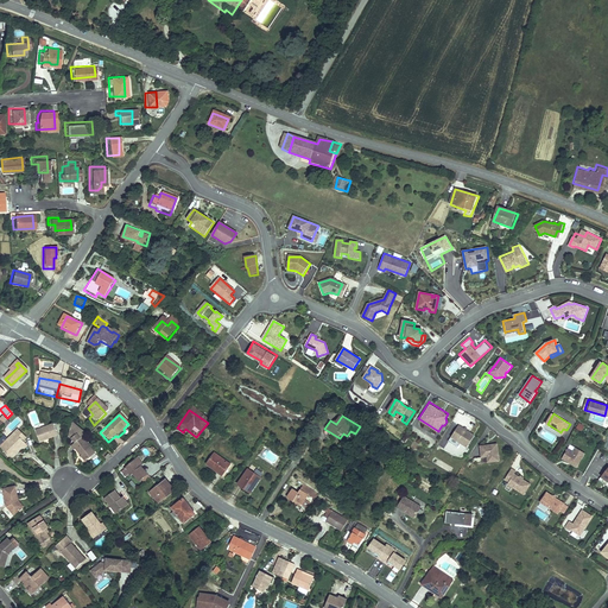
[(30,432),(25,420),(18,428),(26,436),(30,432)]
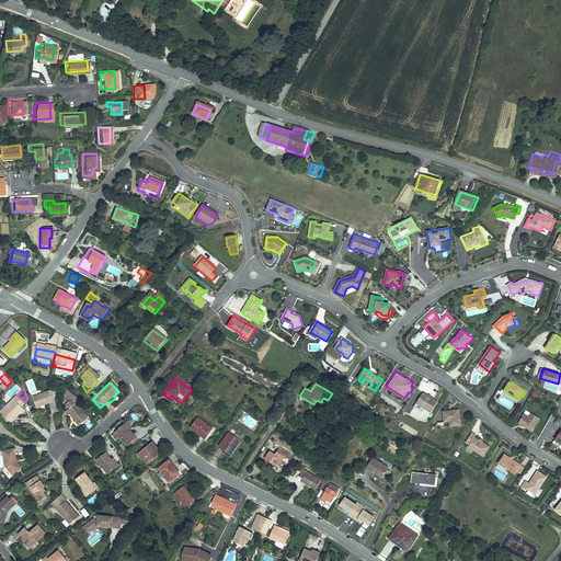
[(432,413),(438,402),(424,392),(418,403),(425,409),(432,413)]
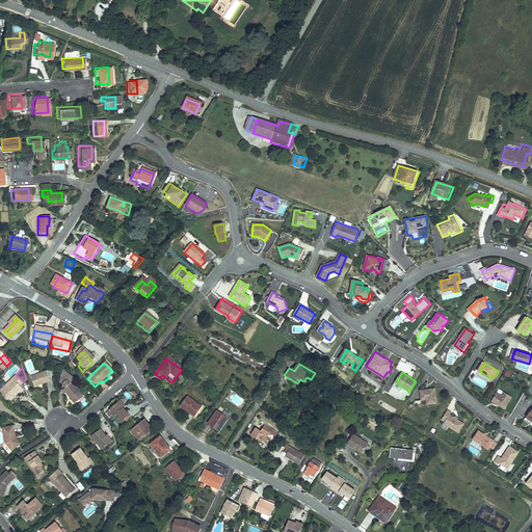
[(47,373),(31,376),(33,387),(49,383),(47,373)]
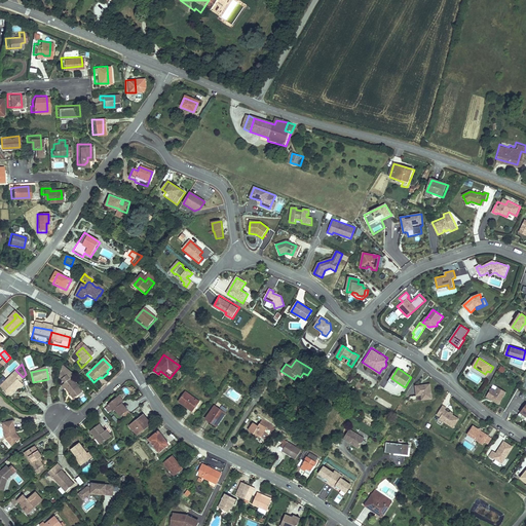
[(81,395),(70,381),(73,379),(61,369),(58,381),(61,382),(64,386),(60,389),(63,393),(65,391),(72,402),(81,395)]
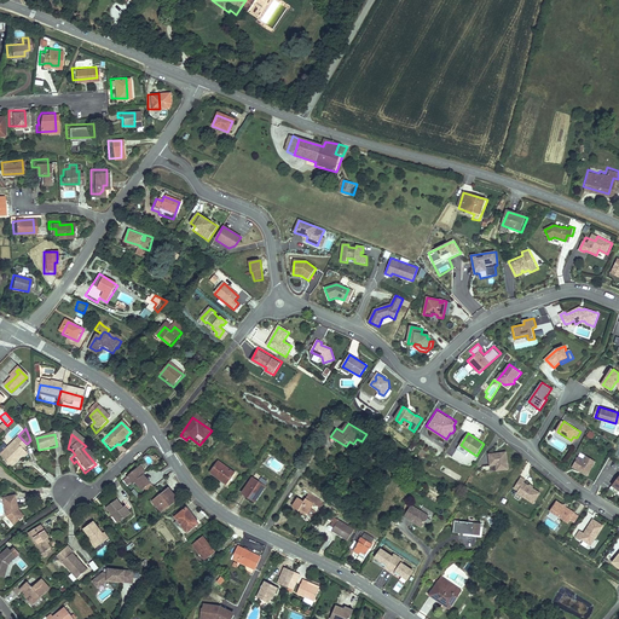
[(9,450),(1,457),(10,467),(21,457),(23,457),(28,453),(23,449),(27,444),(18,435),(13,440),(16,443),(9,450)]
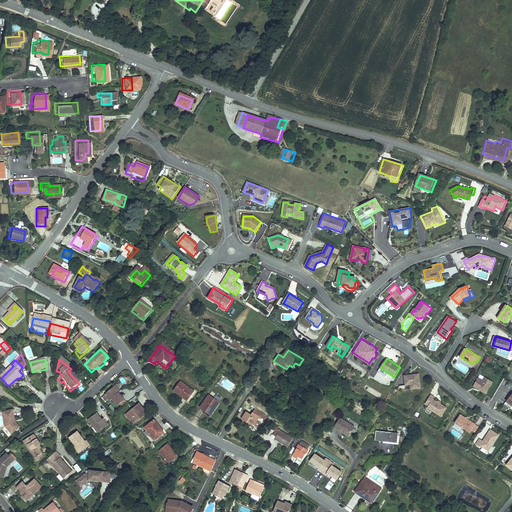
[(388,373),(381,368),(378,372),(385,376),(388,373)]
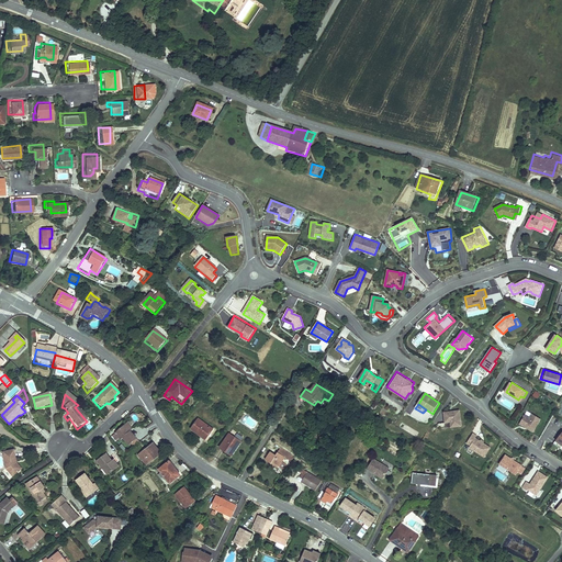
[(460,411),(445,413),(447,424),(451,423),(452,428),(462,426),(460,411)]
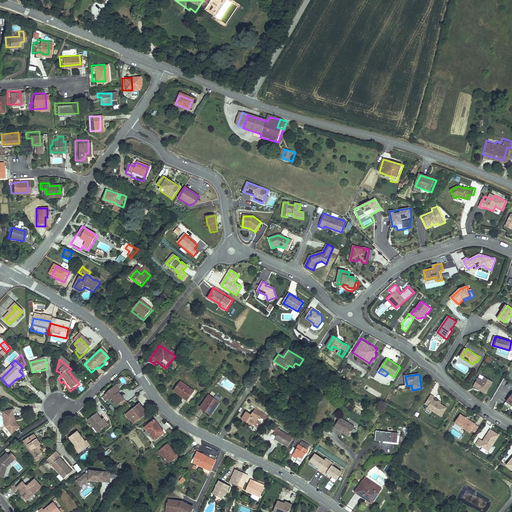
[(494,382),(486,377),(484,380),(479,378),(474,386),(480,389),(480,388),(483,390),(482,390),(487,393),(494,382)]
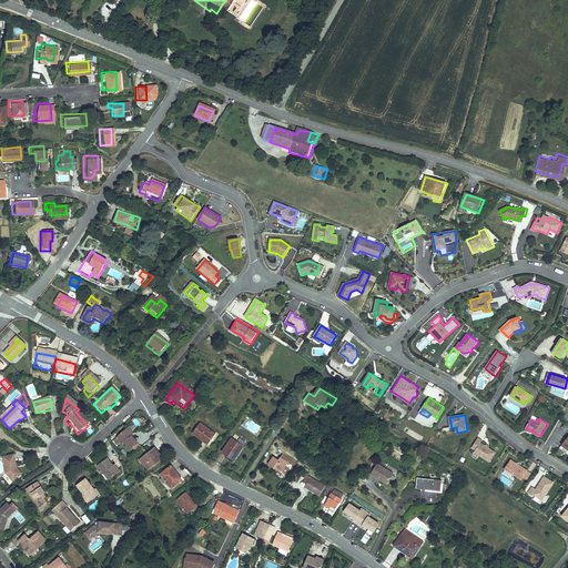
[(214,435),(199,426),(191,436),(206,445),(214,435)]
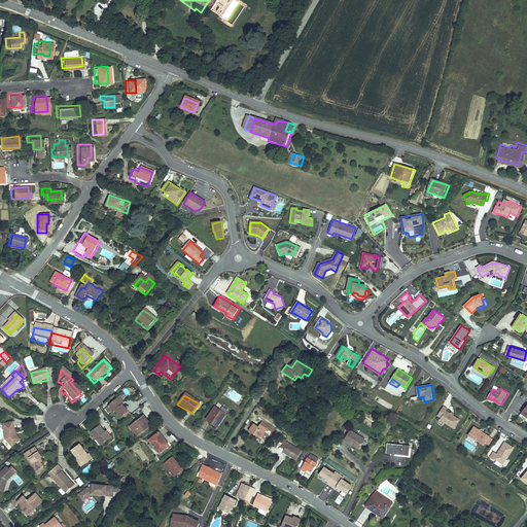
[(121,396),(118,398),(125,405),(128,402),(121,396)]
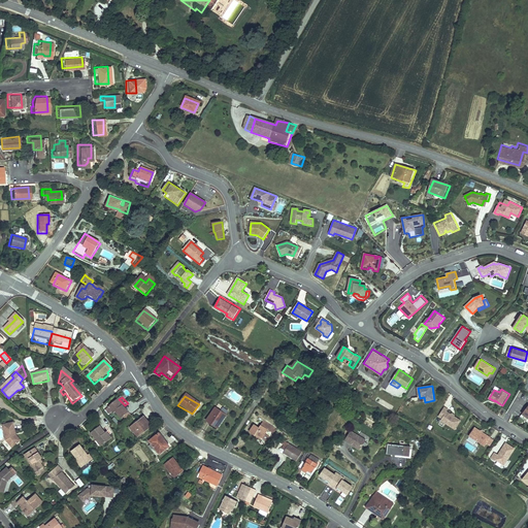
[(119,399),(109,407),(114,414),(117,413),(122,419),(131,413),(125,405),(119,399)]
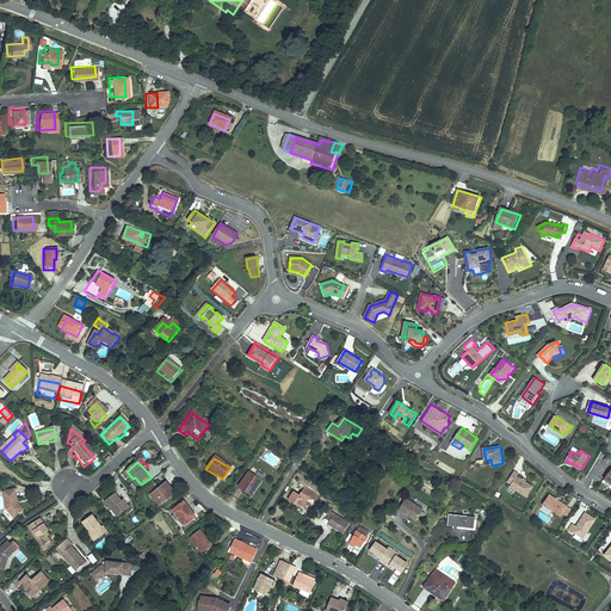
[(535,487),(518,476),(520,474),(516,471),(508,482),(513,485),(512,487),(528,497),(535,487)]
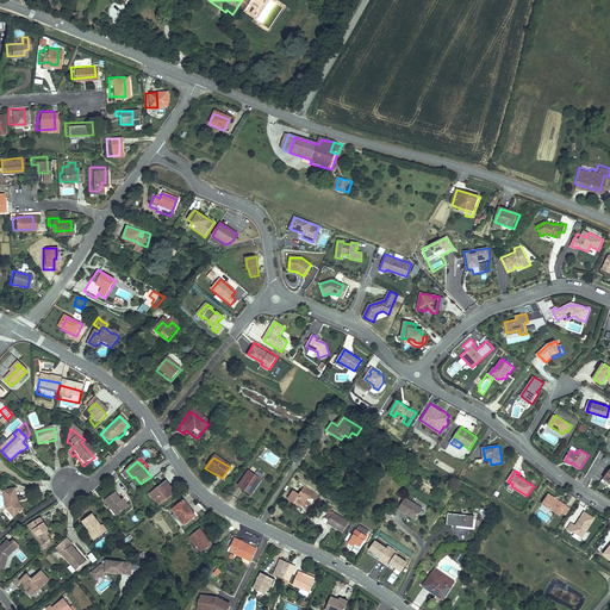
[(262,480),(249,472),(238,487),(251,496),(262,480)]
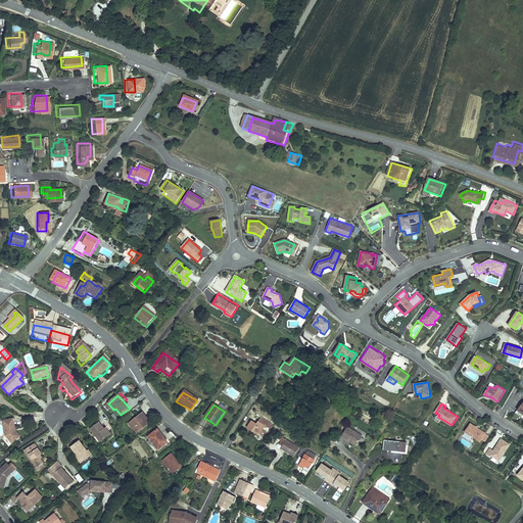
[(142,412),(130,423),(137,433),(151,422),(142,412)]
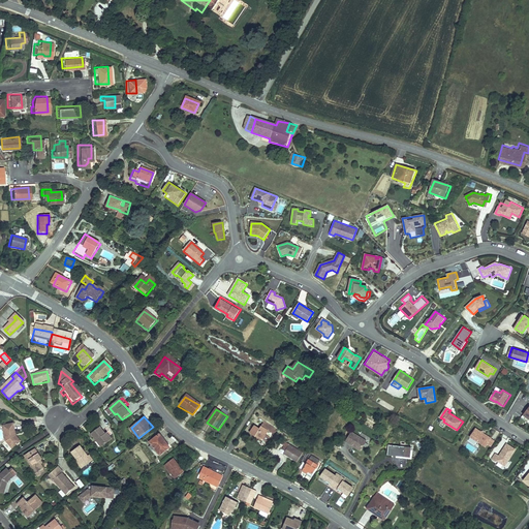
[(277,433),(262,423),(257,431),(252,428),(247,436),(259,444),(262,438),(265,434),(273,439),(277,433)]
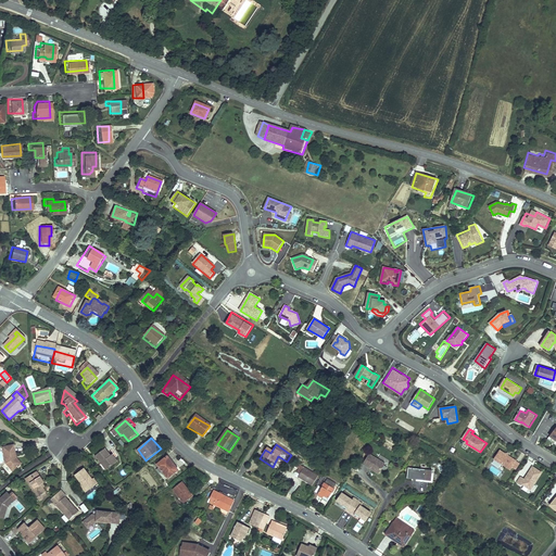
[(10,445),(0,446),(0,449),(2,459),(3,464),(10,472),(19,464),(14,459),(10,445)]
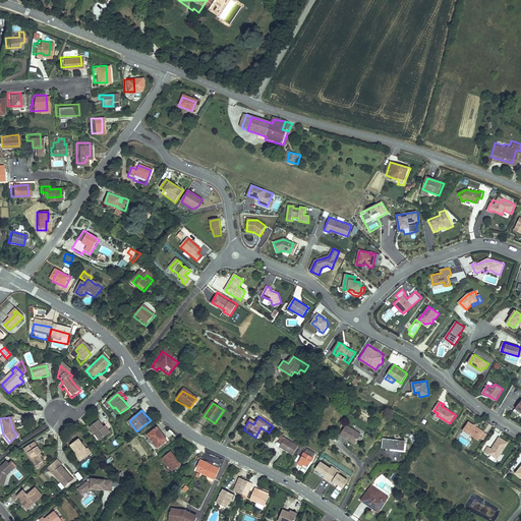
[(99,421),(90,428),(102,443),(112,435),(106,427),(105,429),(99,421)]
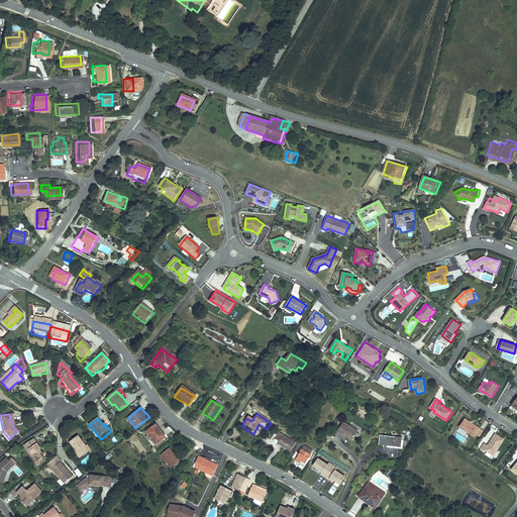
[(472,422),(466,419),(460,427),(476,437),(478,434),(481,436),(485,430),(474,424),(472,424),(472,422)]
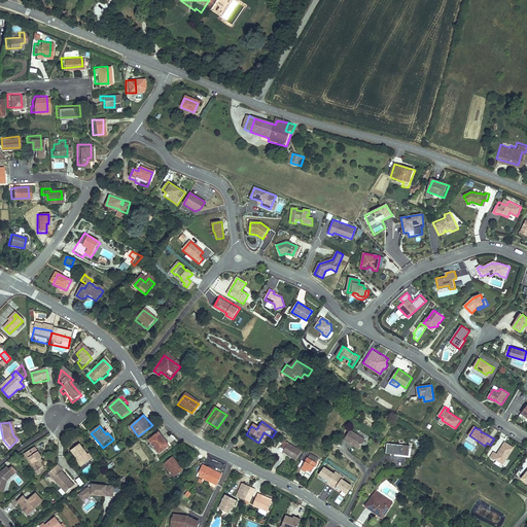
[(361,448),(367,438),(351,429),(346,440),(361,448)]
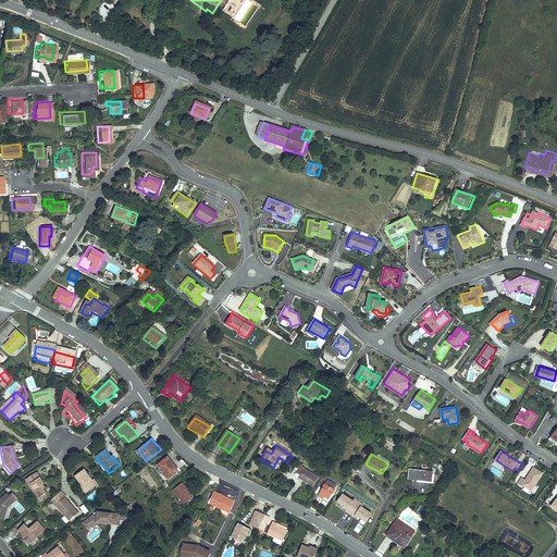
[(181,471),(170,457),(159,466),(170,480),(181,471)]
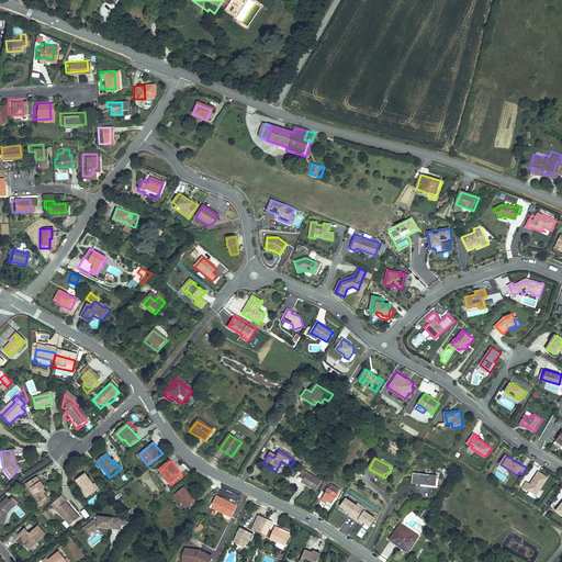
[(458,465),(449,461),(447,465),(454,470),(458,465)]
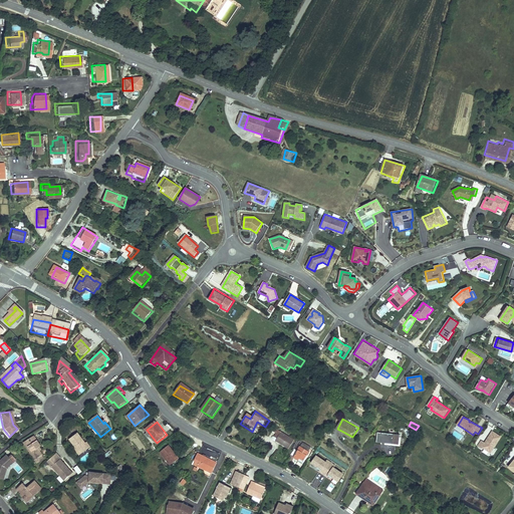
[(260,429),(255,426),(252,432),(256,435),(260,429)]
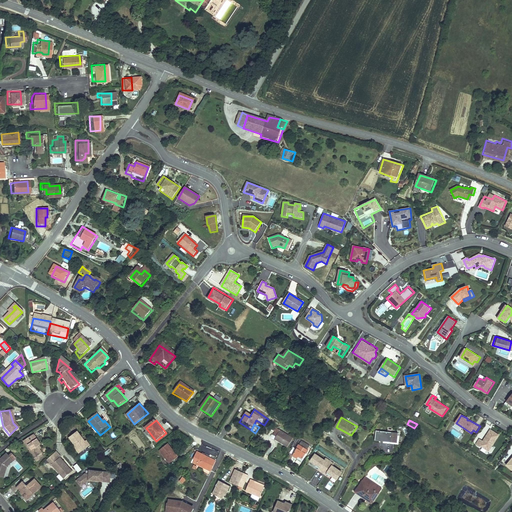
[(269,424),(263,435),(267,437),(273,426),(269,424)]
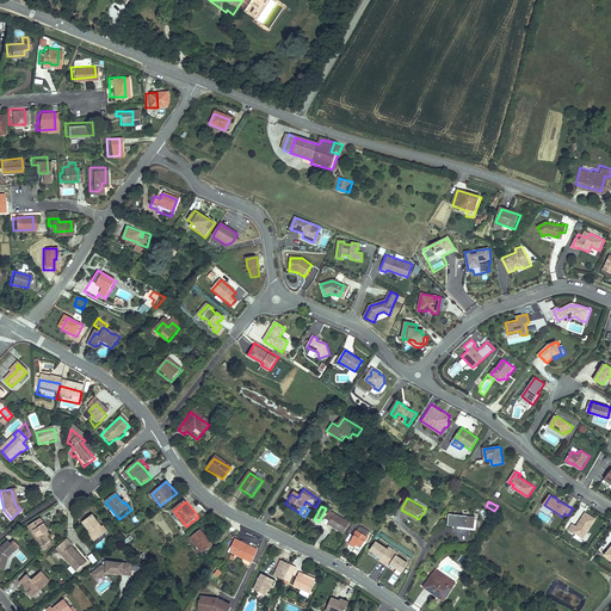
[(471,524),(473,513),(456,512),(455,523),(471,524)]
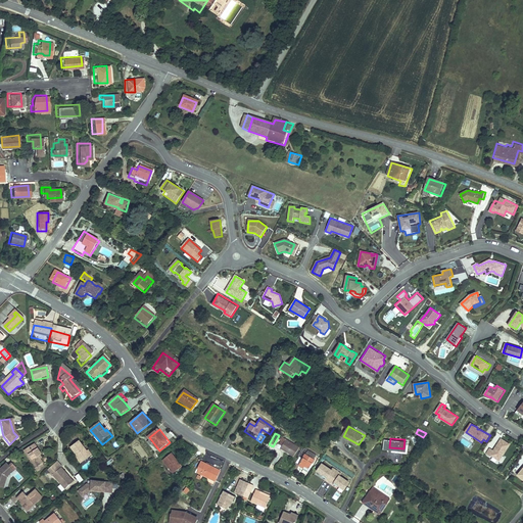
[(501,461),(511,444),(503,439),(495,450),(491,448),(487,455),(491,457),(492,456),(501,461)]
